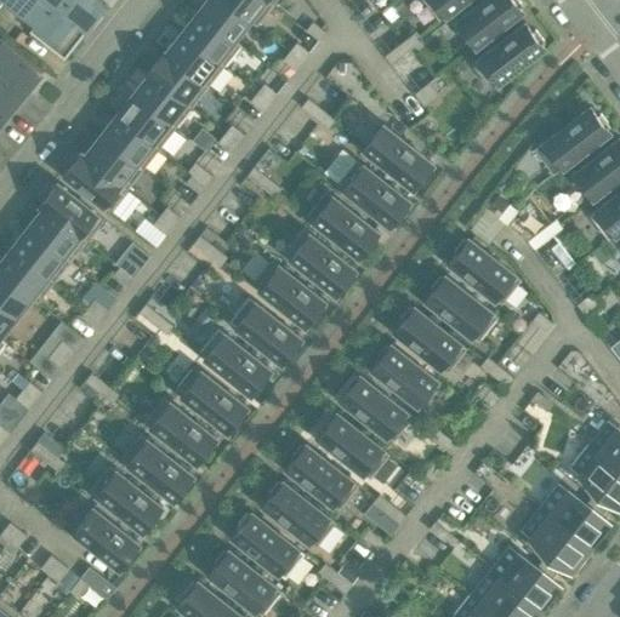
[(4,0),(3,3),(33,27),(28,34),(63,61),(86,30),(46,0),(4,0)]
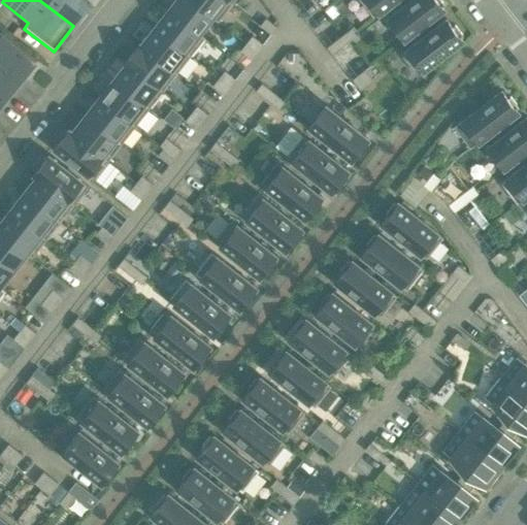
[(39,0),(73,26),(89,6),(80,0),(39,0)]
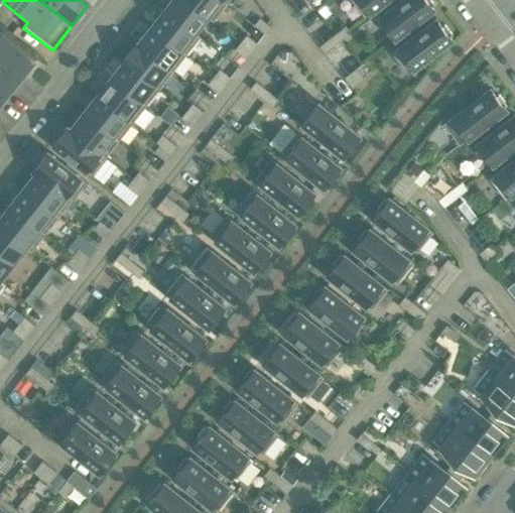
[(212,23),(213,23),(182,0),(171,0),(163,12),(199,40),(200,39),(194,35),(206,19),(212,23)]
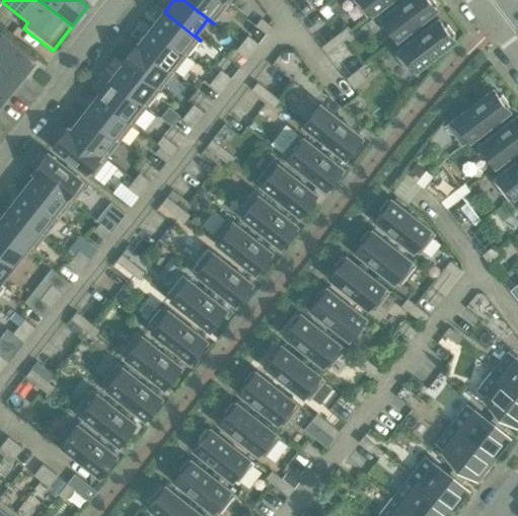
[(227,6),(219,0),(183,0),(214,23),(227,6)]
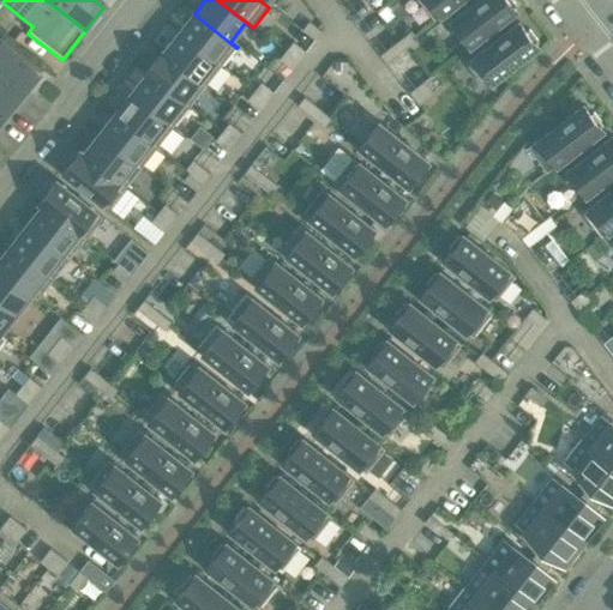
[(414,0),(432,23),(462,0),(414,0)]
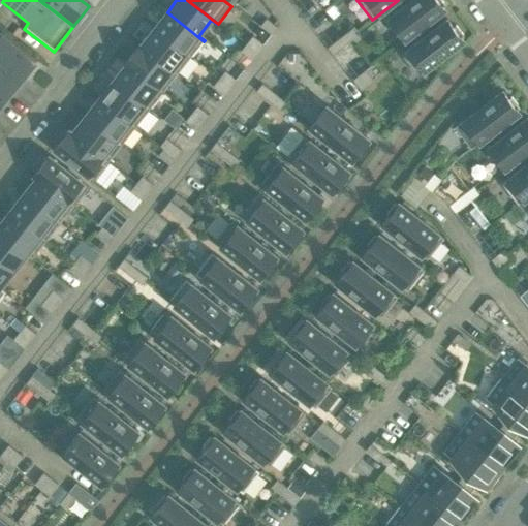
[(413,0),(387,21),(404,41),(443,11),(441,8),(443,7),(438,0),(413,0)]
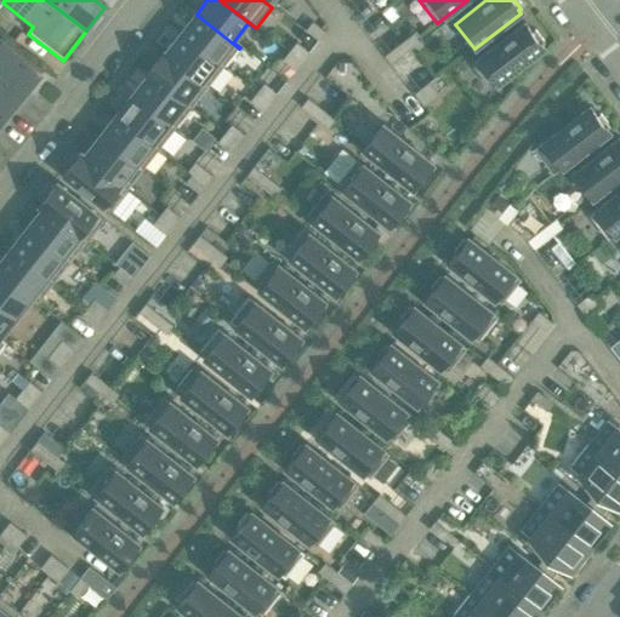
[(239,49),(197,15),(180,35),(223,69),(239,49)]
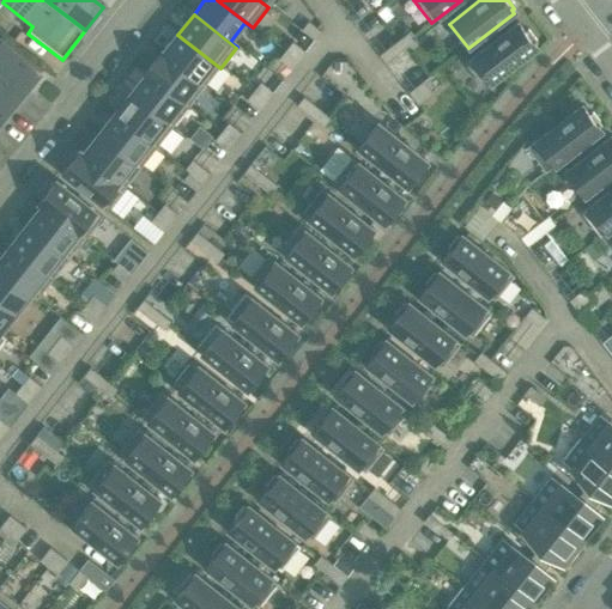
[(307,24),(301,32),(314,43),(320,35),(307,24)]
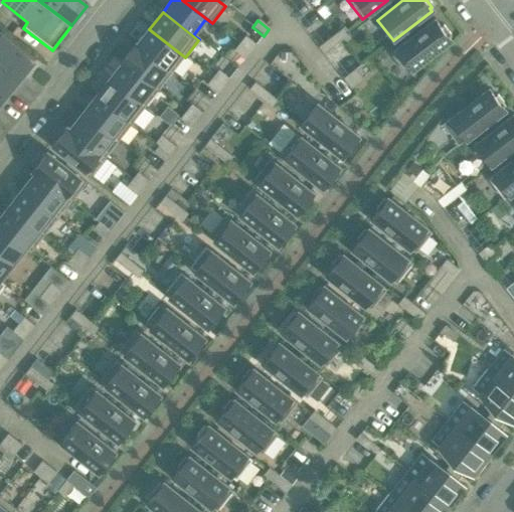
[(440,28),(434,21),(389,54),(405,75),(450,41),(448,39),(451,37),(443,26),(440,28)]
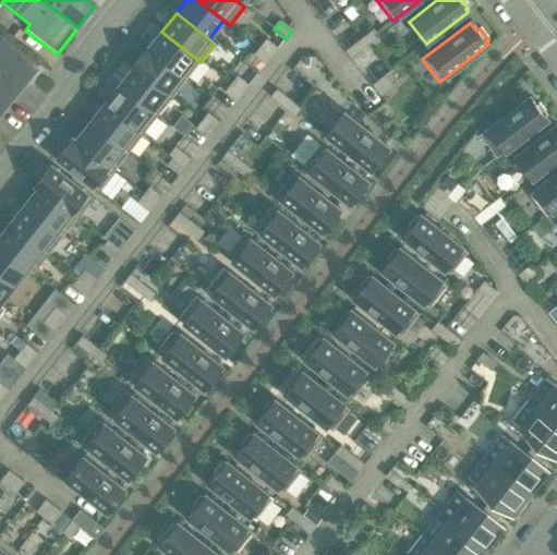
[(147,48),(146,49),(185,81),(201,62),(161,32),(147,49),(147,48)]
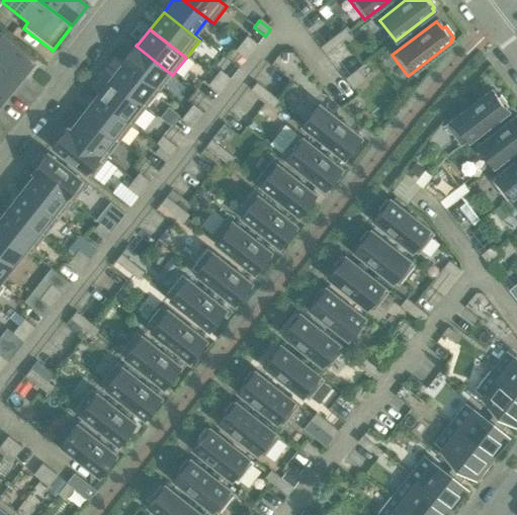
[(343,30),(331,39),(337,47),(348,37),(343,30)]
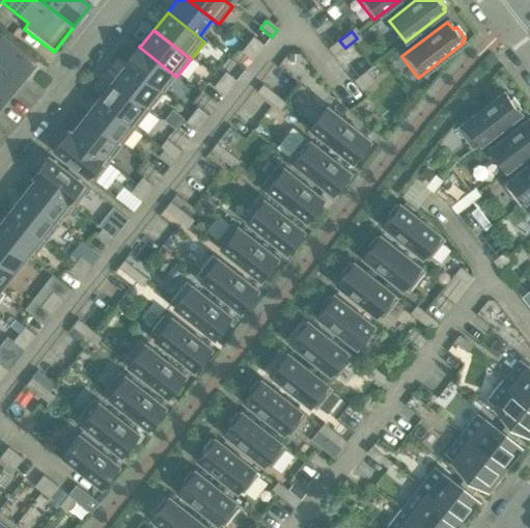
[(34,61),(0,33),(0,63),(19,79),(34,61)]
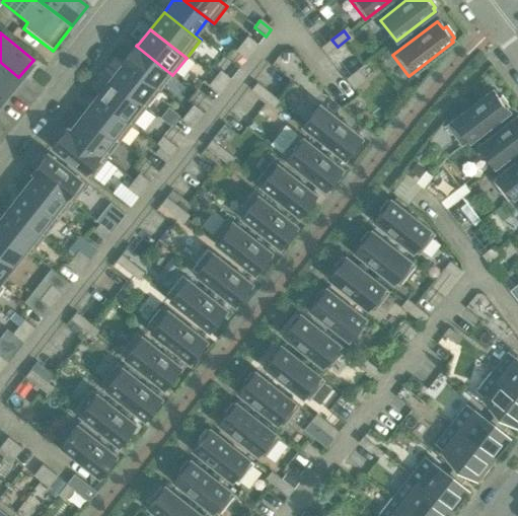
[(257,47),(246,38),(241,45),(251,54),(257,47)]
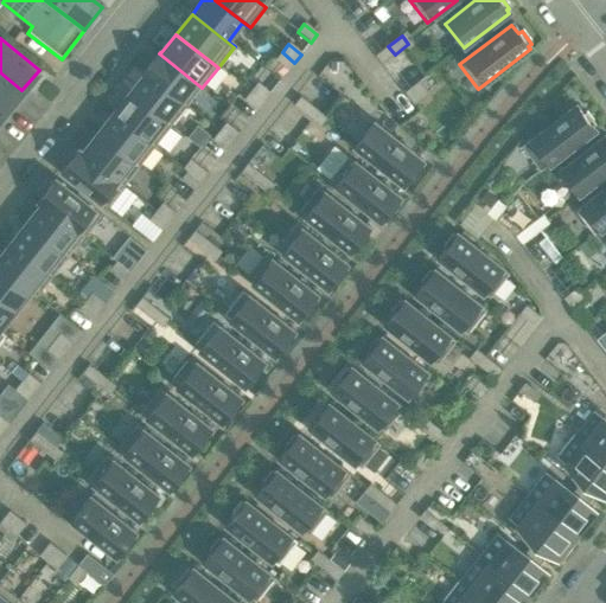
[(388,46),(375,57),(381,65),(395,55),(388,46)]
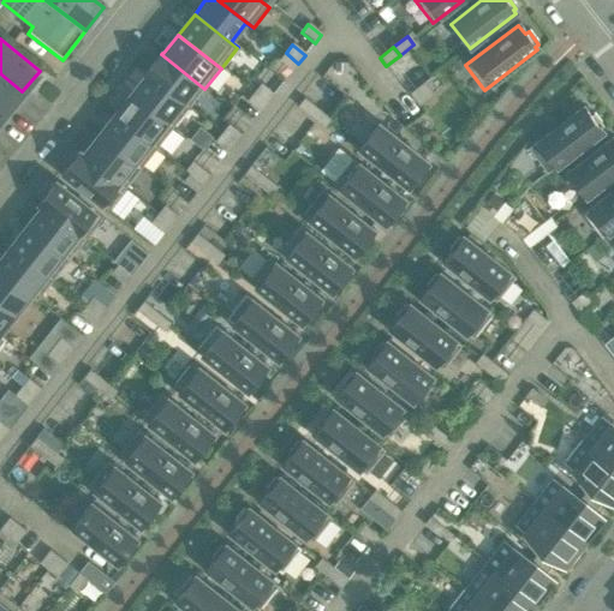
[(286,53),(279,61),(292,71),(298,64),(286,53)]
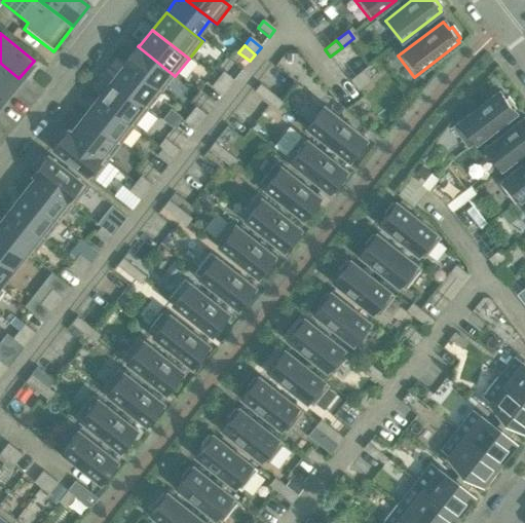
[(138,46),(124,64),(161,94),(175,76),(138,46)]
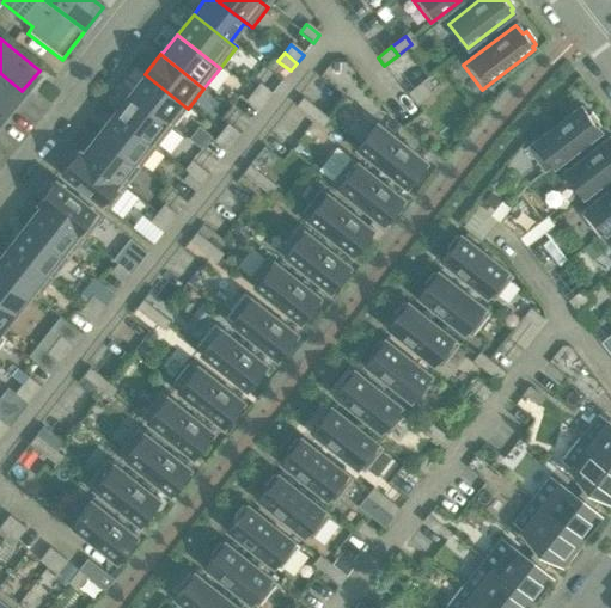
[(0,106),(5,111),(22,91),(0,73),(0,106)]
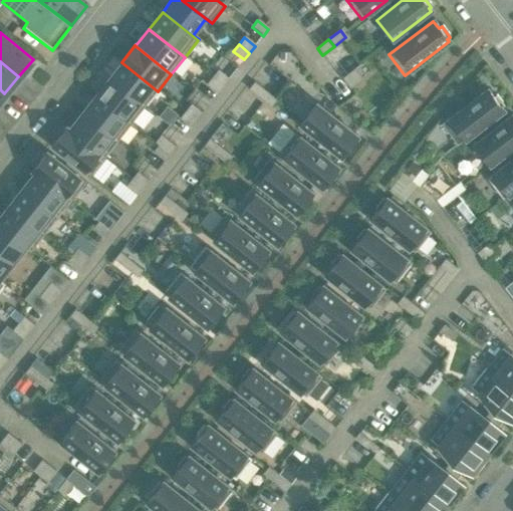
[(158,91),(121,62),(120,63),(121,63),(108,79),(145,108),(158,91)]
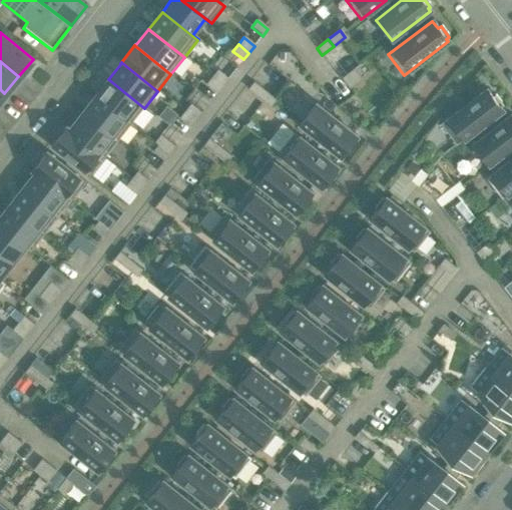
[(227,80),(216,71),(211,78),(222,87),(227,80)]
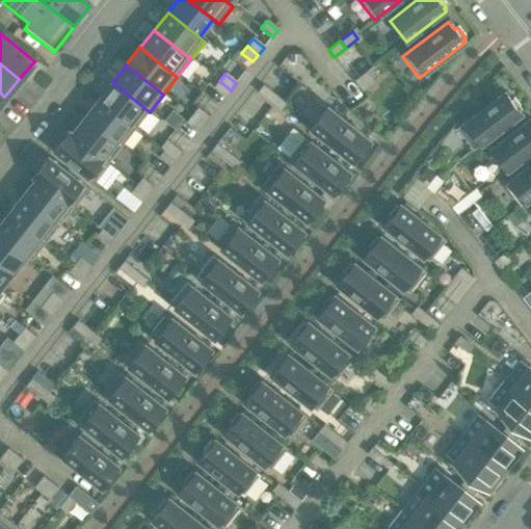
[(365,74),(353,82),(359,89),(371,81),(365,74)]
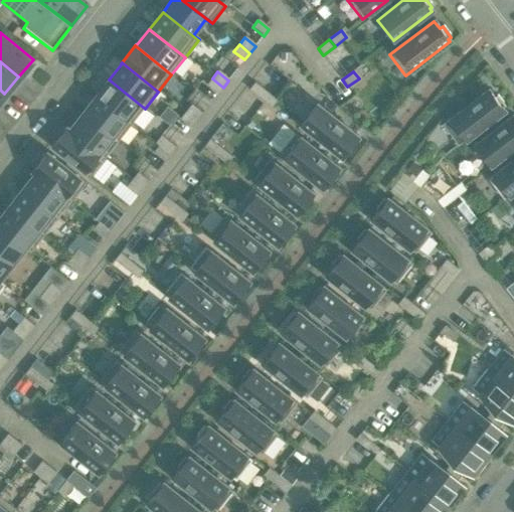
[(223,88),(212,78),(206,86),(217,95),(223,88)]
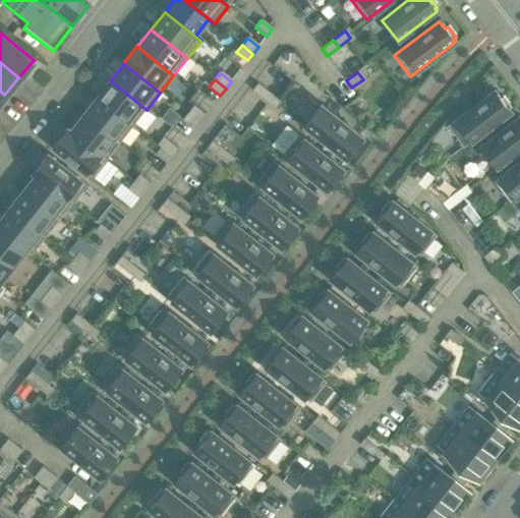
[(147,110),(110,80),(97,98),(132,126),(147,110)]
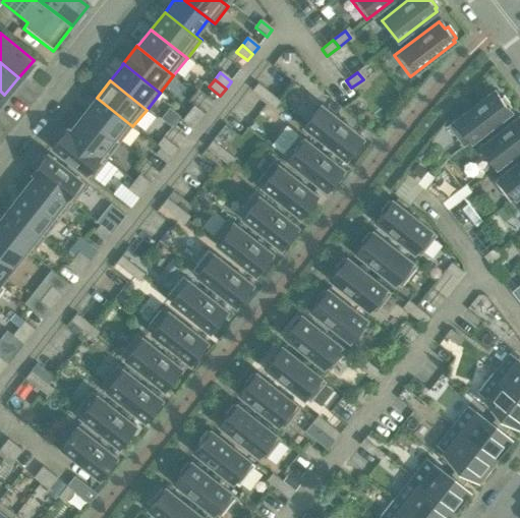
[(269,94),(256,84),(251,92),(263,101),(269,94)]
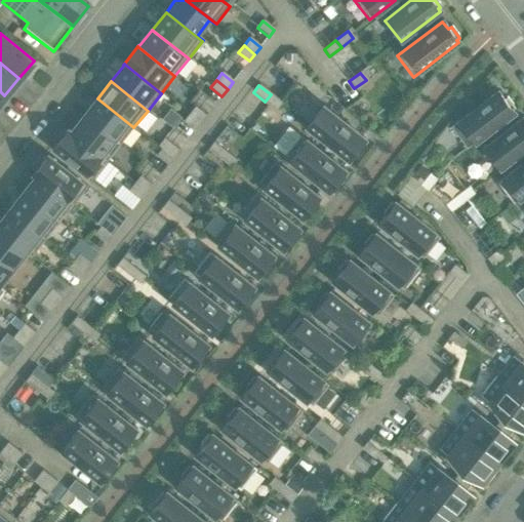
[(504,101),(497,92),(458,122),(475,144),(514,114),(512,111),(514,109),(506,98),(504,101)]
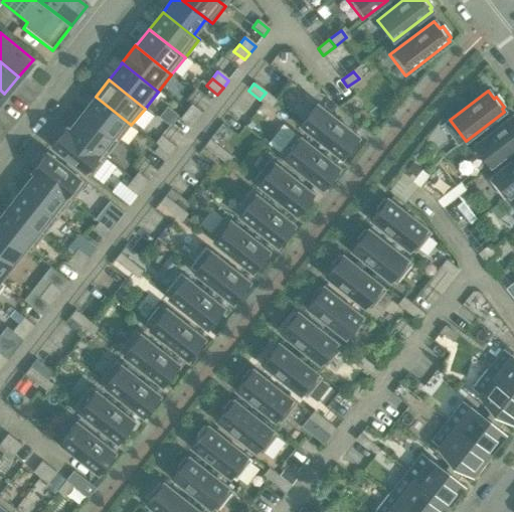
[(271,109),(277,102),(266,93),(260,100),(271,109)]
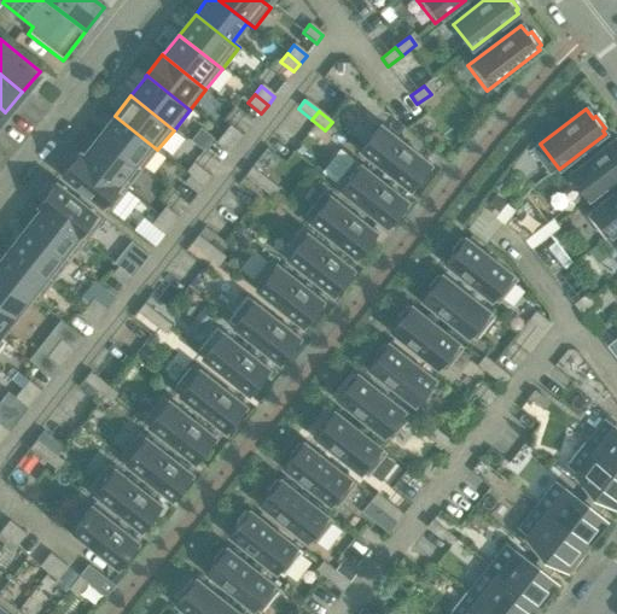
[(157,150),(115,116),(98,136),(141,170),(157,150)]
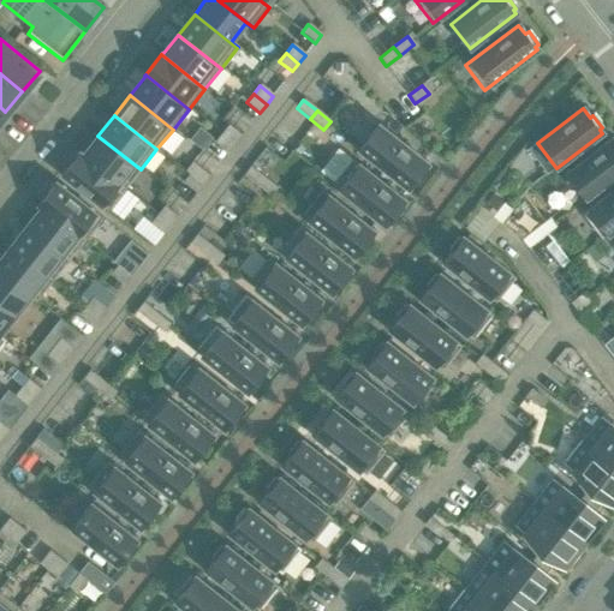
[(242,137),(228,126),(221,135),(234,145),(242,137)]
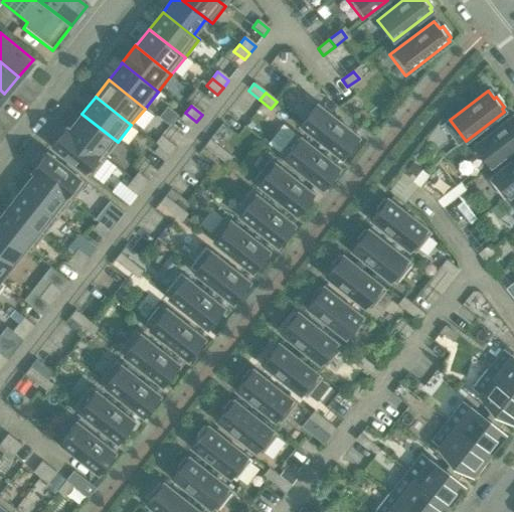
[(351,146),(357,138),(316,106),(300,126),(341,158),(343,156),(346,158),(354,147),(351,146)]
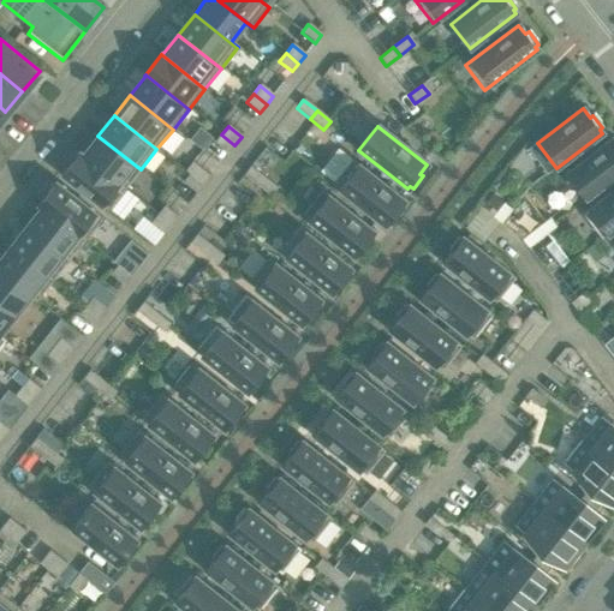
[(221,135),(214,143),(227,154),(234,145),(221,135)]
